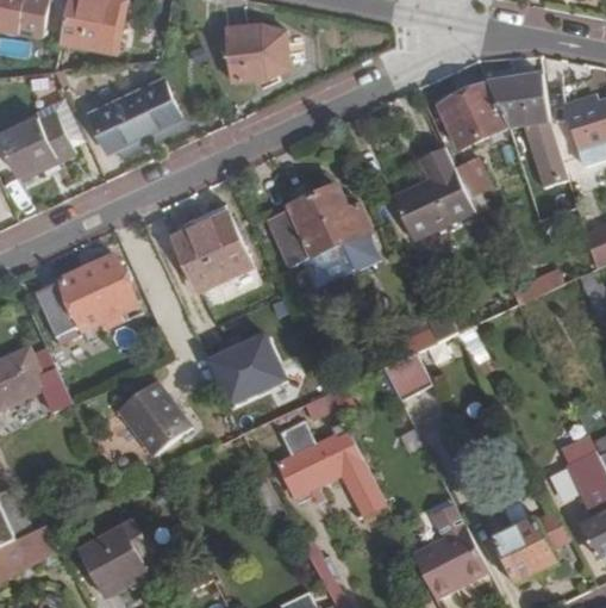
[(0,29),(17,32),(17,30),(42,35),(48,0),(0,0),(0,29)]
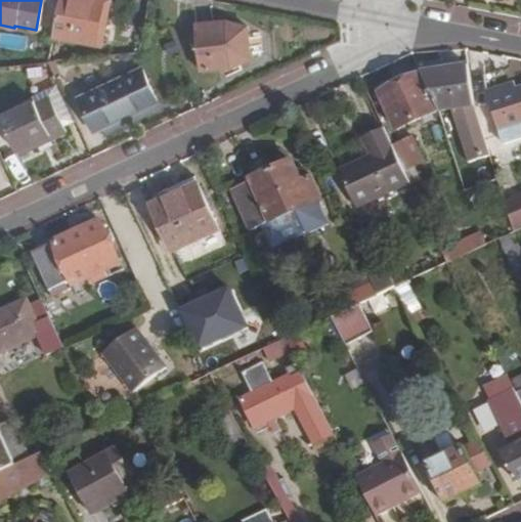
[(56,0),(50,35),(98,43),(101,28),(96,27),(100,0),(56,0)]
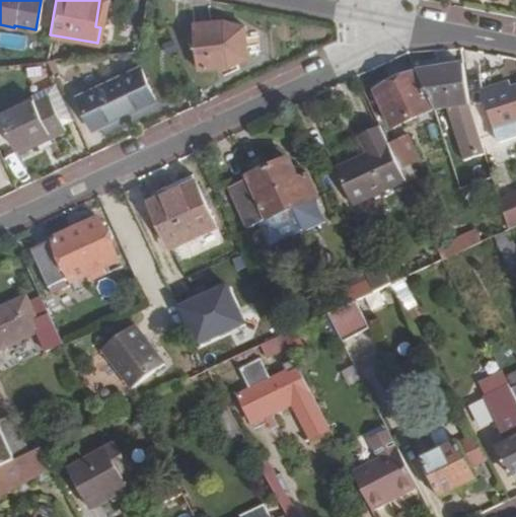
[(221,19),(191,22),(196,68),(225,65),(245,57),(242,25),(221,19)]
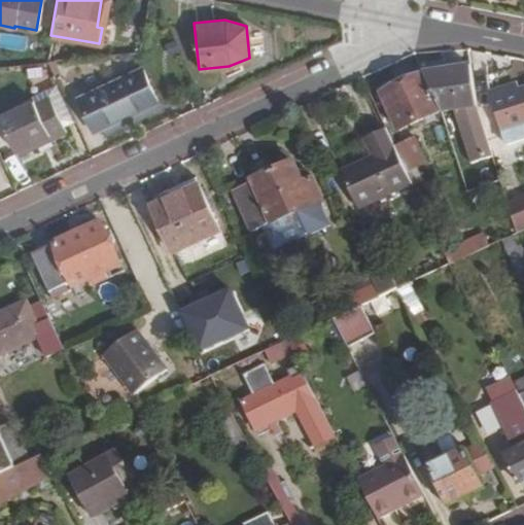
[(379,93),(396,130),(440,109),(452,108),(469,162),(490,154),(475,105),(468,64),(421,72),(379,93)]
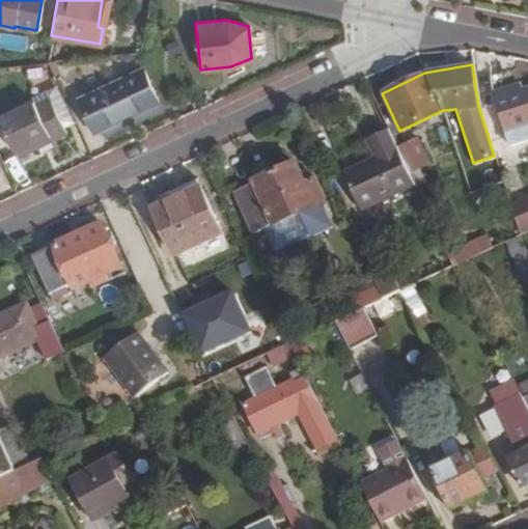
[(141,67),(77,98),(92,133),(158,103),(141,67)]
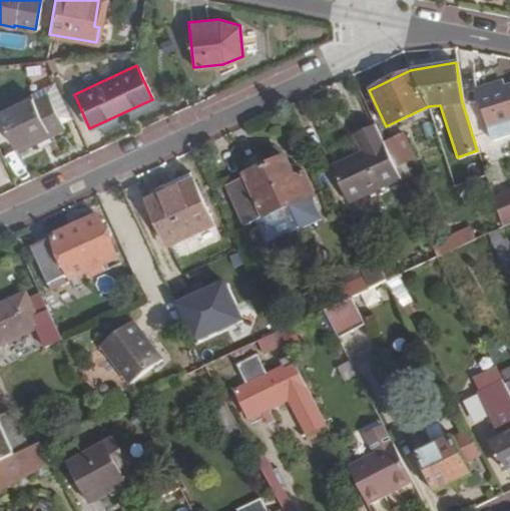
[(499,80),(474,88),(490,140),(509,133),(509,82),(500,86),(499,80)]
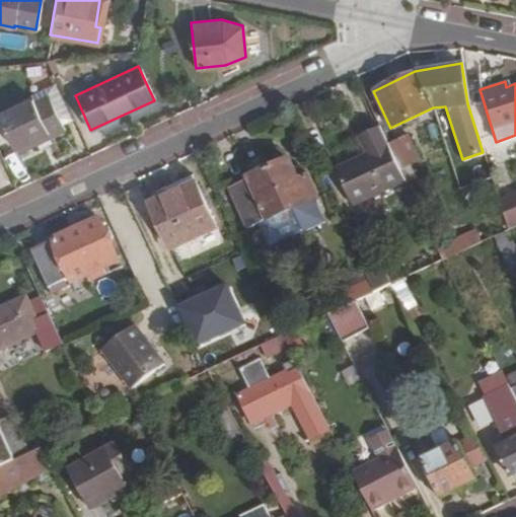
[(56,83),(29,94),(31,98),(33,102),(47,95),(61,124),(72,119),(56,83)]
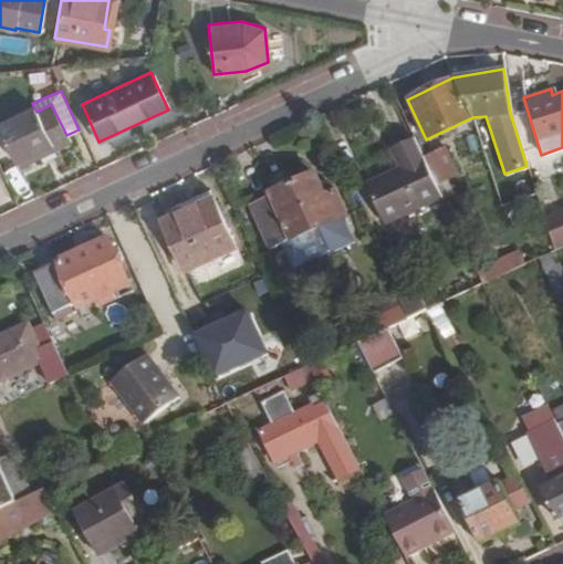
[(34,107),(0,124),(0,133),(13,162),(52,144),(53,147),(69,141),(66,135),(51,104),(37,112),(34,107)]
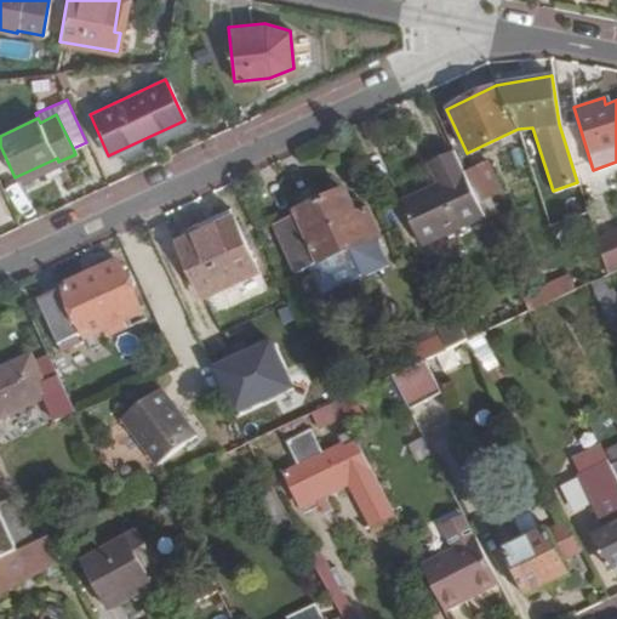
[(435,183),(399,200),(420,245),(483,216),(462,171),(452,149),(426,163),(435,183)]
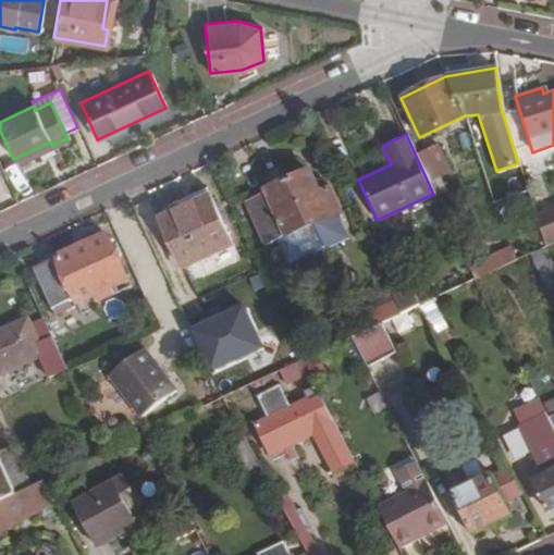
[(434,144),(415,153),(433,194),(443,188),(438,176),(447,171),(434,144)]
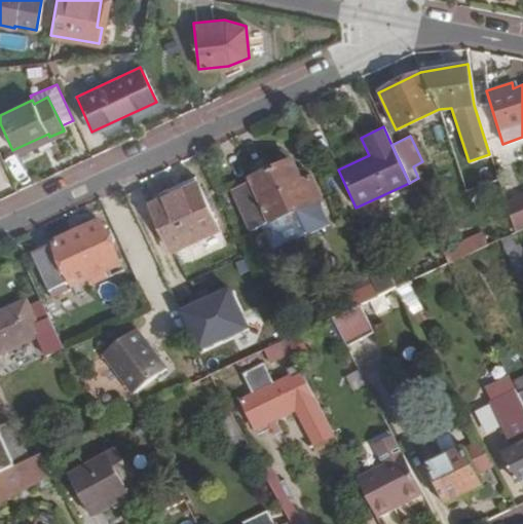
[(251,181),(231,190),(249,229),(260,225),(315,199),(319,198),(308,177),(300,181),(290,160),(250,178),(251,181)]
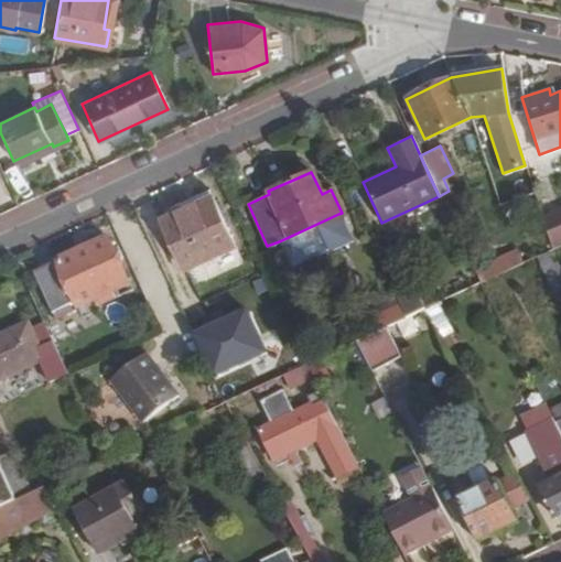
[(206,185),(174,200),(177,207),(209,192),(206,185)]
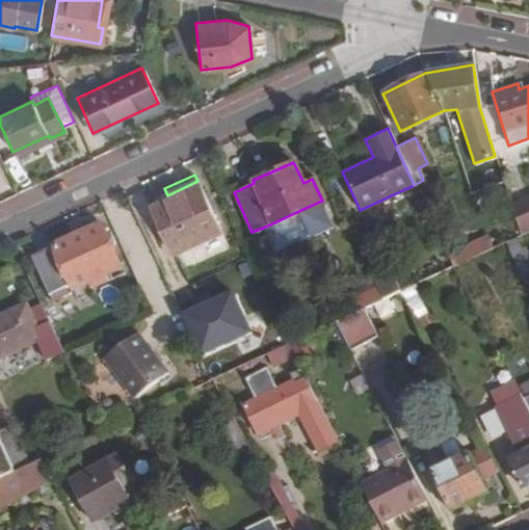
[(167,195),(149,203),(173,254),(220,231),(197,181),(167,195)]
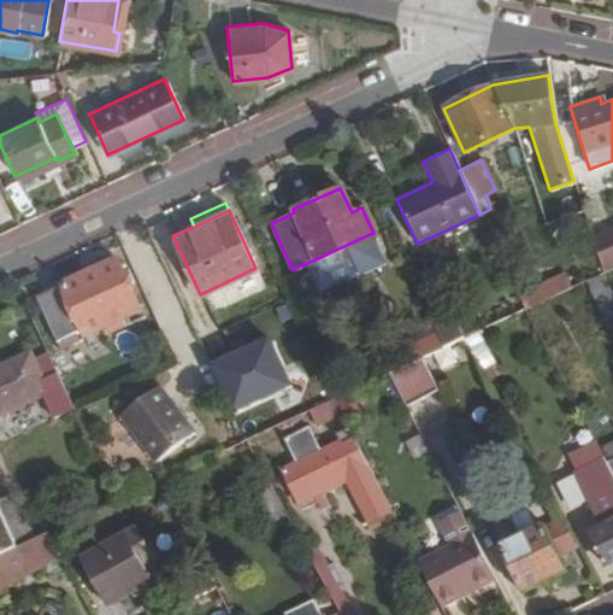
[(612,229),(591,239),(602,273),(612,267),(612,229)]
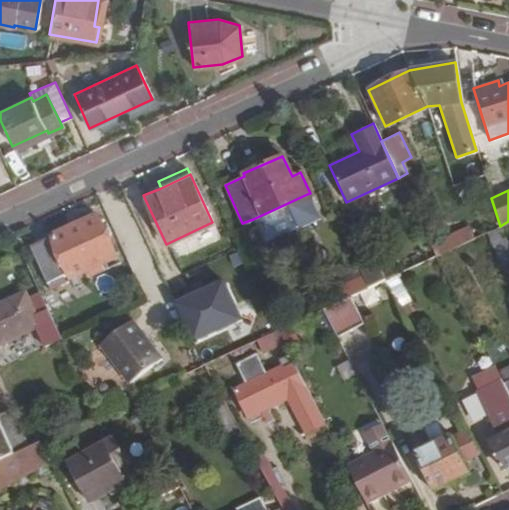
[(318,217),(307,194),(253,219),(263,242),(318,217)]
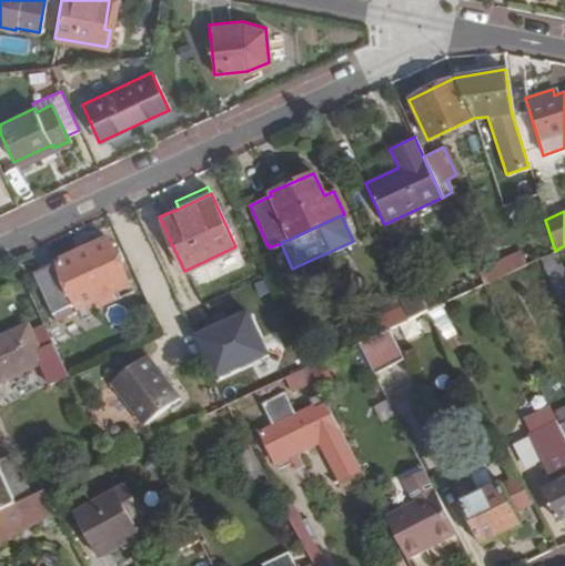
[(104,238),(31,272),(51,314),(74,304),(77,309),(93,301),(96,307),(114,300),(111,293),(127,286),(104,238)]
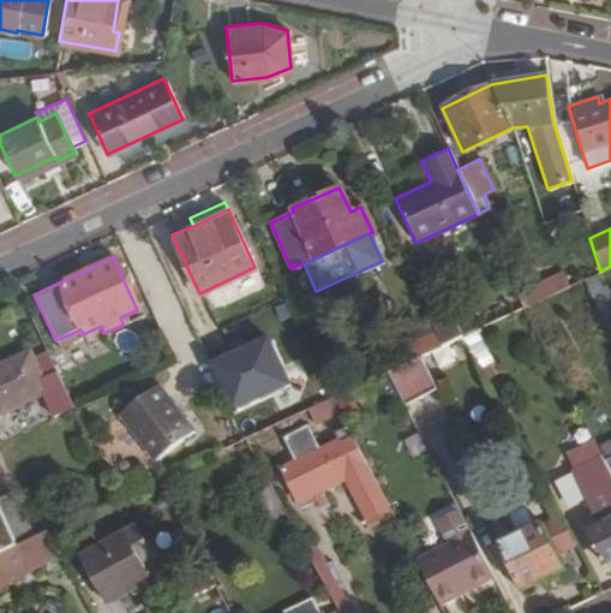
[(562,272),(515,295),(522,308),(568,285),(562,272)]
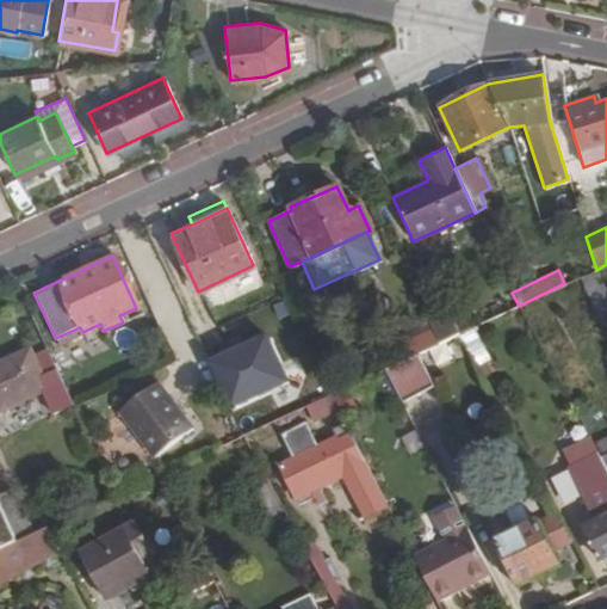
[(445,306),(423,315),(429,327),(451,318),(445,306)]
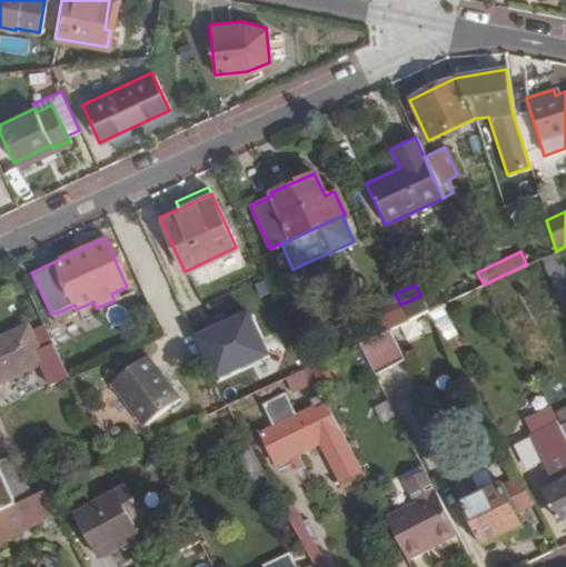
[(420,296),(400,305),(407,320),(427,310),(420,296)]
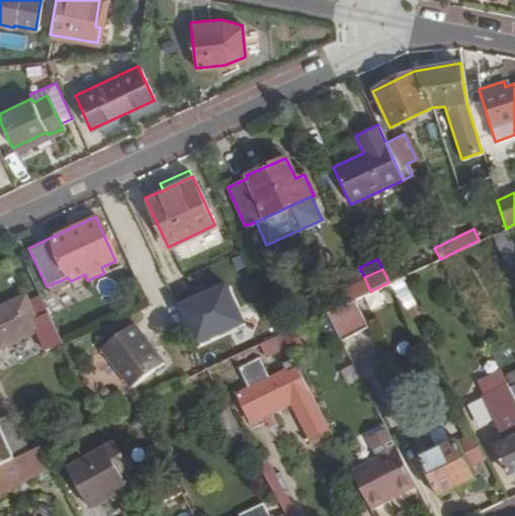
[(364,277),(338,289),(344,304),(370,291),(364,277)]
